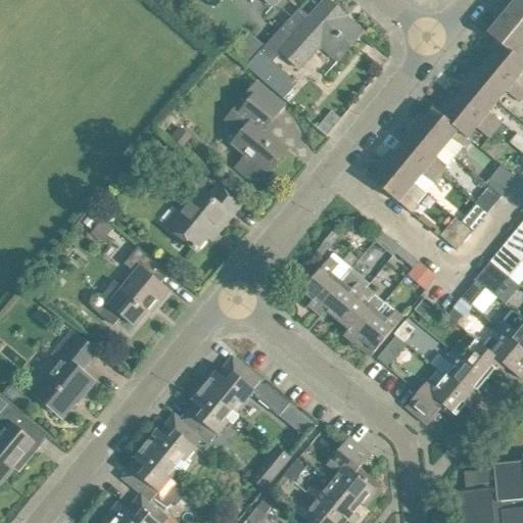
[(299,69),(321,46),(337,61),(361,36),(344,20),(346,17),(327,0),(324,0),(292,35),(283,27),(245,68),(282,101),(296,85),(270,61),(279,51),(299,69)]
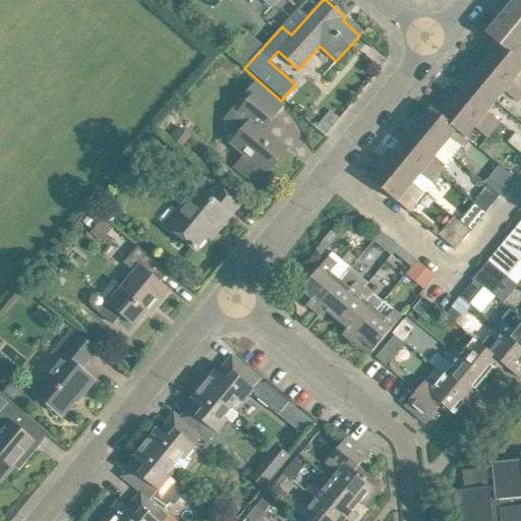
[(520,2),(518,0),(514,0),(507,9),(503,5),(497,12),(520,32),(520,2)]
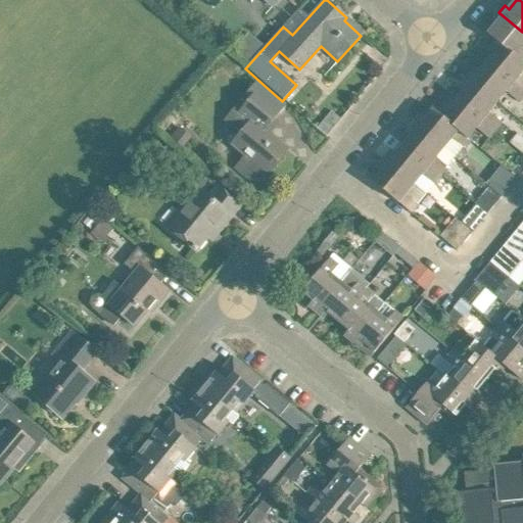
[(522,49),(520,47),(522,44),(522,32),(498,12),(492,19),(497,22),(487,35),(496,42),(497,41),(522,62),(522,49)]
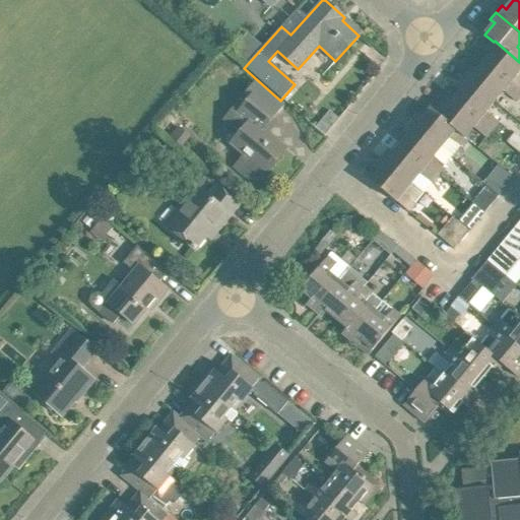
[(519,79),(516,76),(519,70),(519,62),(495,41),(494,42),(486,50),(491,54),(483,62),(519,91),(519,79)]
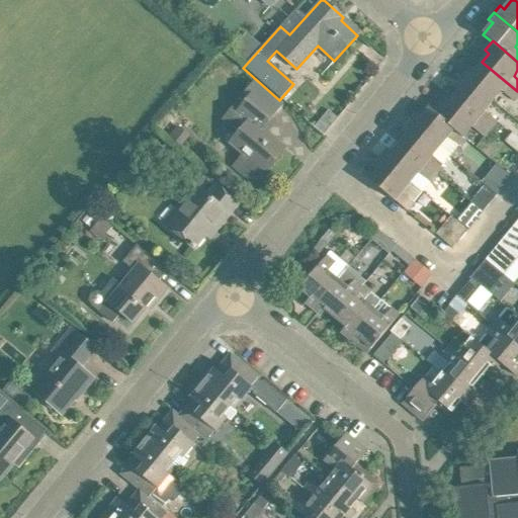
[(517,95),(517,91),(482,62),(475,71),(470,68),(462,77),(493,101),(501,91),(514,101),(517,95)]
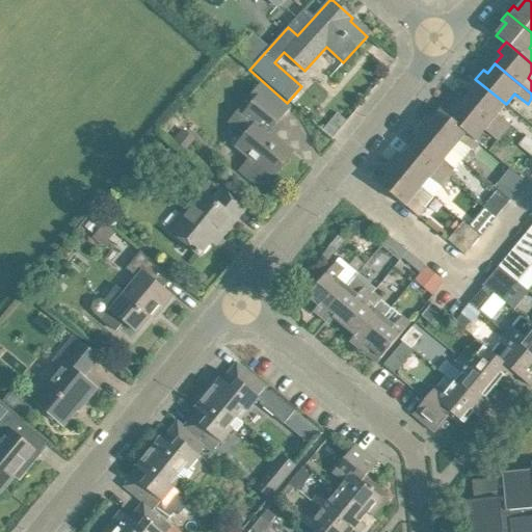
[(497,114),(506,104),(475,79),(468,88),(472,91),(464,101),(503,133),(510,126),(497,114)]
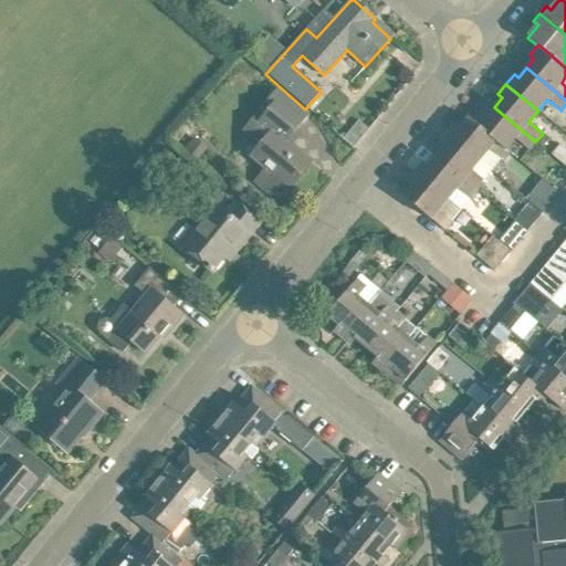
[(255,116),(243,130),(263,147),(257,154),(255,153),(252,157),(265,169),(260,175),(254,182),(261,187),(278,201),(289,188),(293,184),(292,182),(306,165),(307,166),(311,163),(285,142),(296,128),(307,115),(278,90),(263,107),(269,111),(261,121),(255,116)]
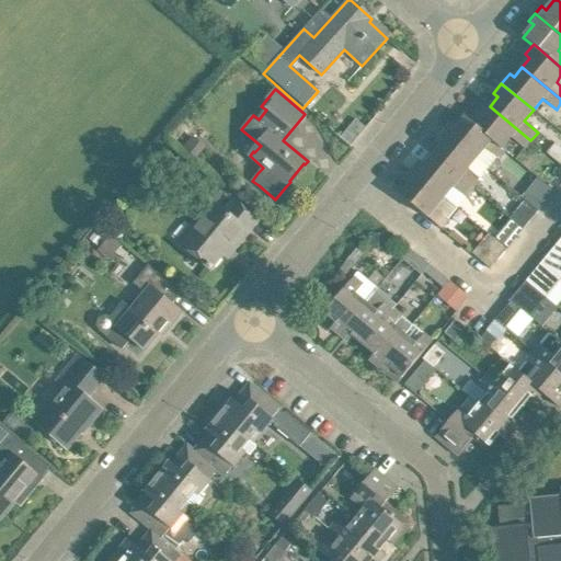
[(530,140),(490,106),(482,116),(478,112),(470,122),(469,122),(502,148),(511,137),(524,149),(530,140)]
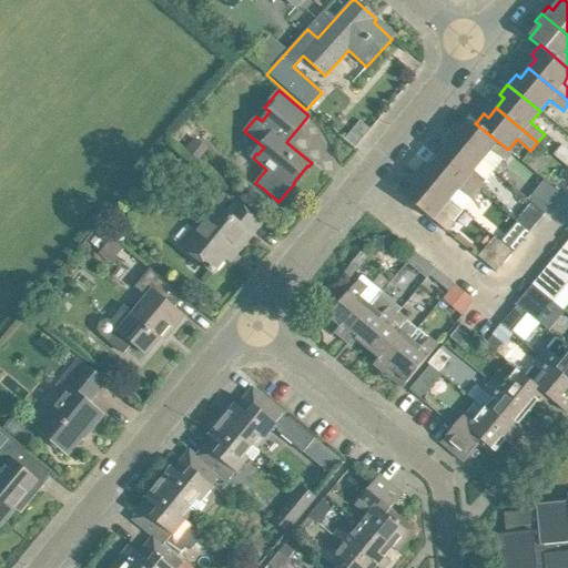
[(508,150),(475,123),(476,123),(470,118),(462,128),(457,124),(448,134),(482,161),(490,150),(504,162),(511,153),(508,150)]
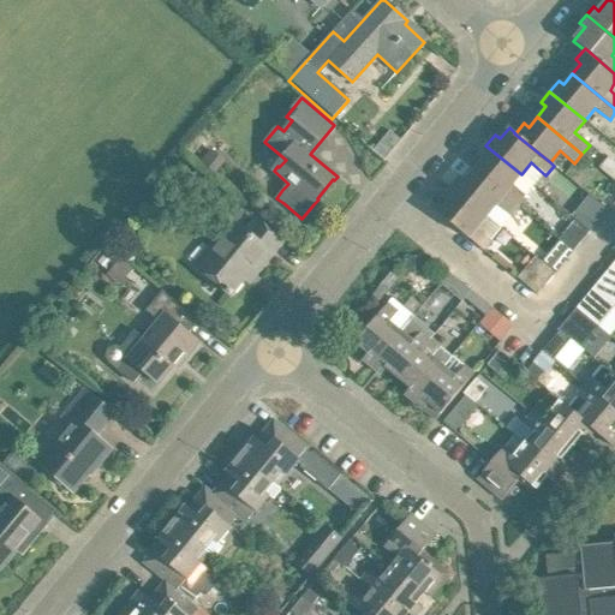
[(392,132),(375,153),(387,162),(404,142),(392,132)]
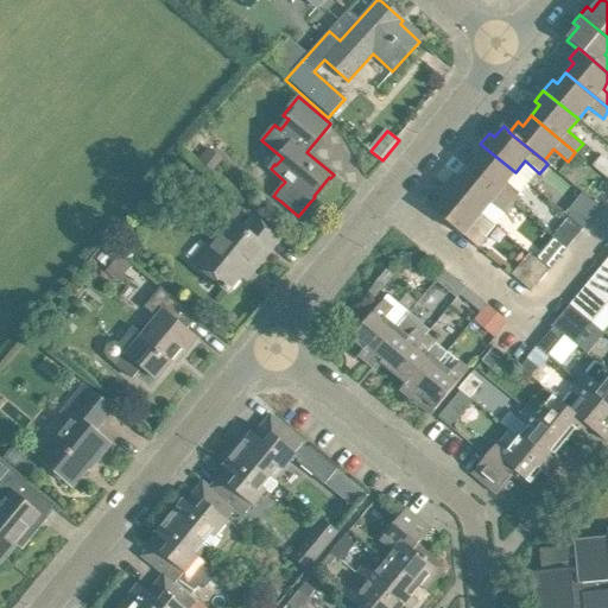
[(506,184),(515,172),(480,144),(472,154),(476,158),(468,169),(513,206),(520,197),(506,184)]
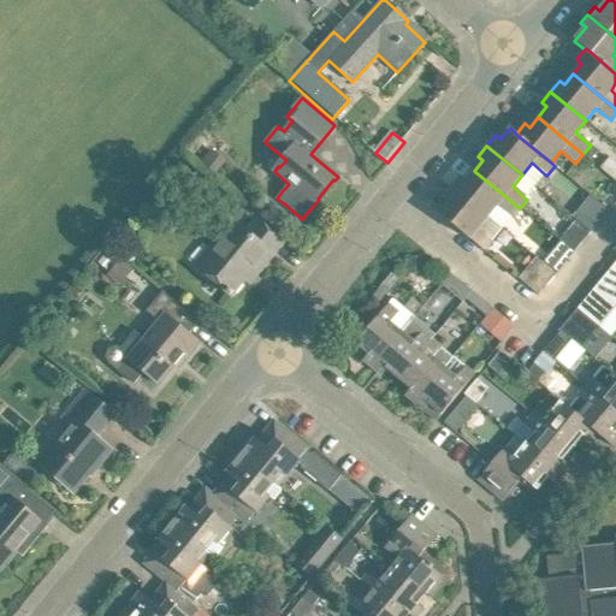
[(212,148),(202,160),(218,172),(226,160),(212,148)]
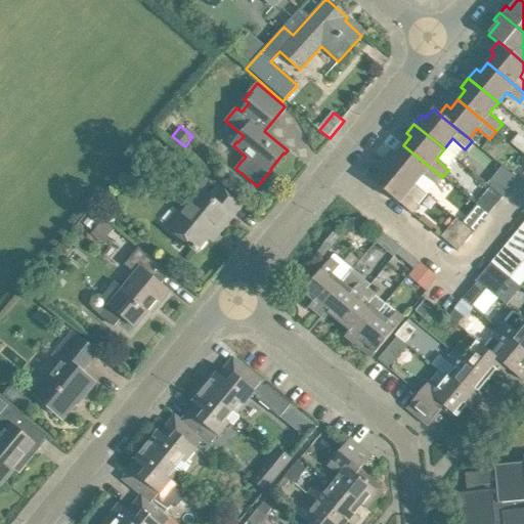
[(523,139),(518,134),(510,143),(523,155),(523,139)]
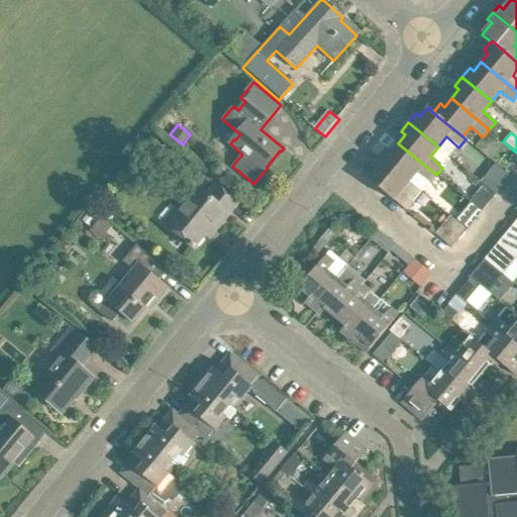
[(436,175),(398,143),(391,152),(387,148),(379,158),(409,183),(417,173),(429,183),(436,175)]
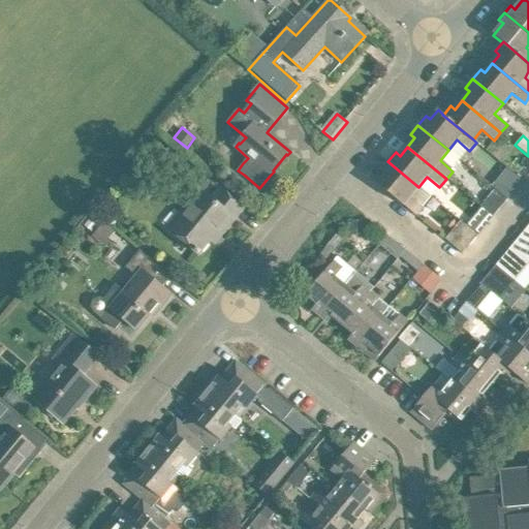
[(410,197),(418,187),(387,161),(380,170),(384,175),(376,184),(403,206),(403,205),(416,216),(423,208),(410,197)]
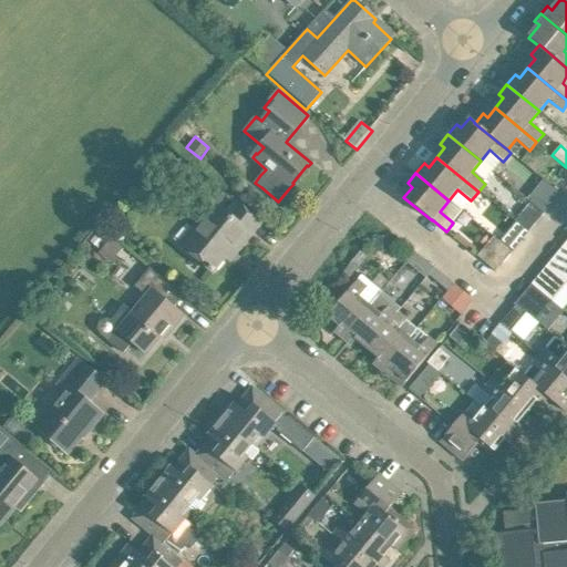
[(560,194),(543,179),(534,191),(552,205),(560,194)]
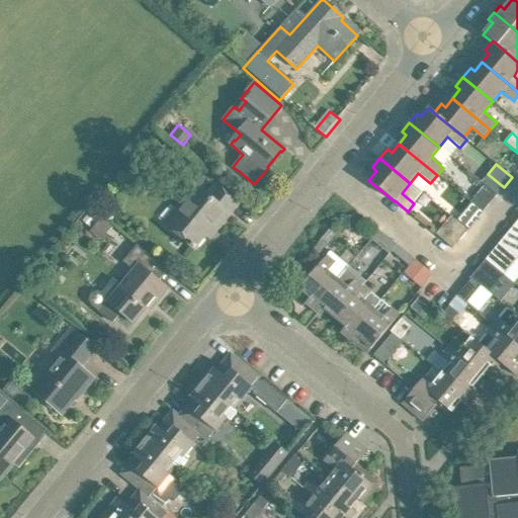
[(219,228),(238,204),(223,191),(217,186),(207,197),(198,190),(168,227),(194,248),(213,224),(219,228)]
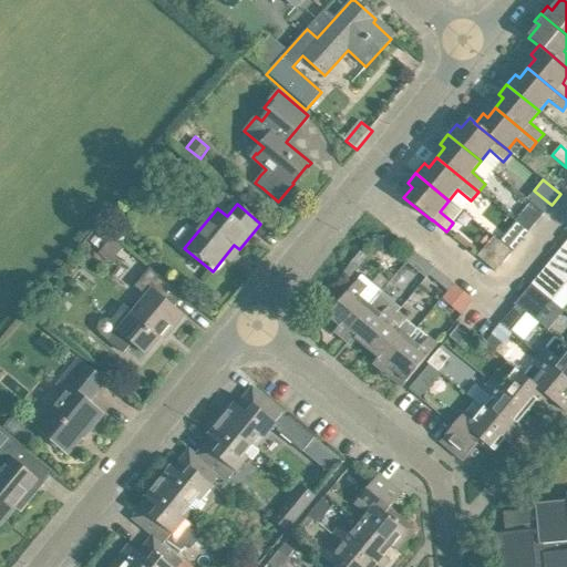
[(531,204),(515,223),(528,233),(543,214),(531,204)]
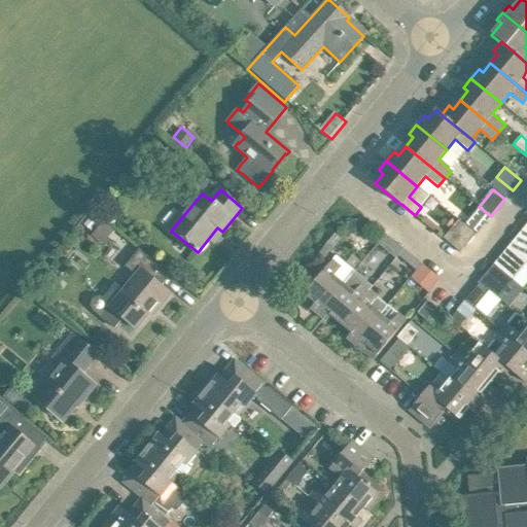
[(479,207),(470,216),(483,225),(491,216),(479,207)]
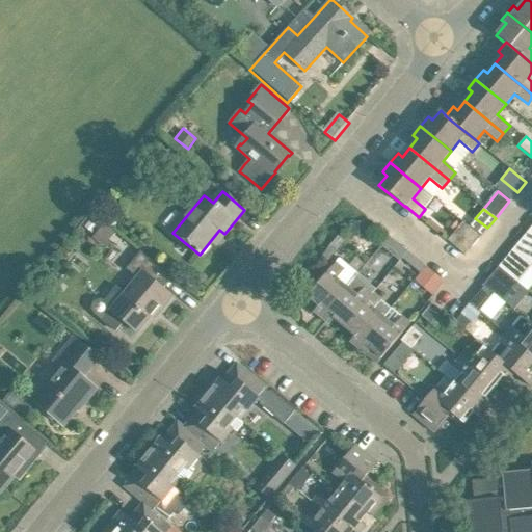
[(95,216),(85,227),(94,233),(102,222),(95,216)]
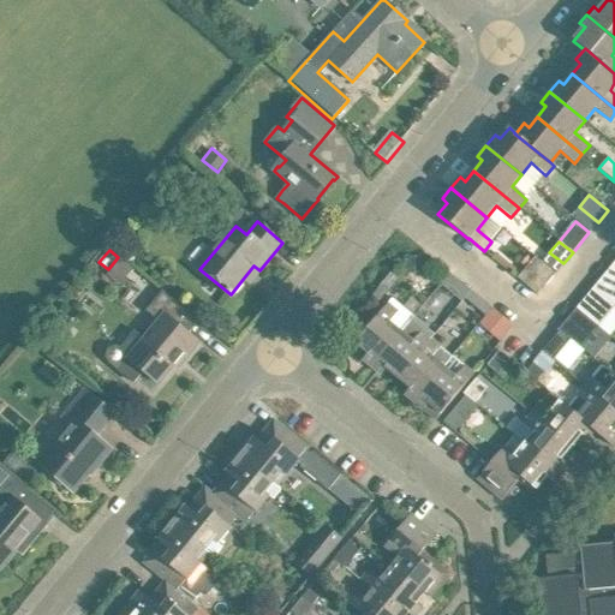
[(423,255),(407,255),(407,272),(423,272),(423,255)]
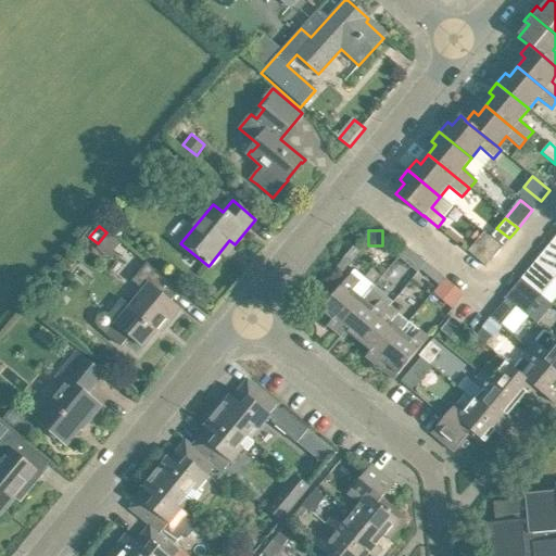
[(109,232),(97,248),(110,257),(122,242),(109,232)]
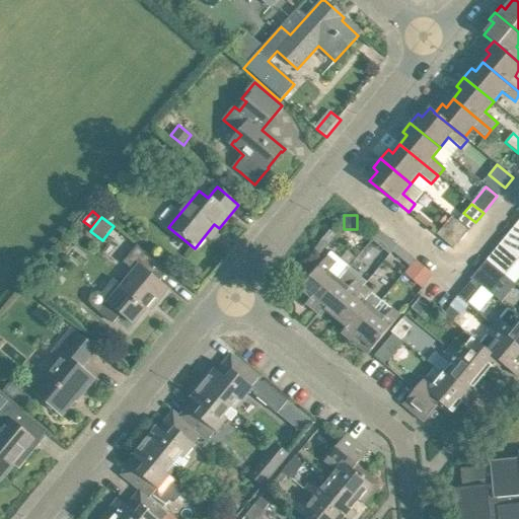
[(453,249),(468,231),(451,217),(437,235),(453,249)]
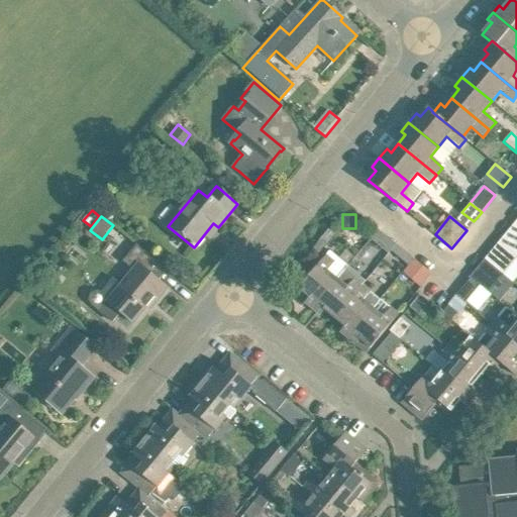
[(516,259),(516,257),(516,226),(514,224),(498,243),(516,259)]
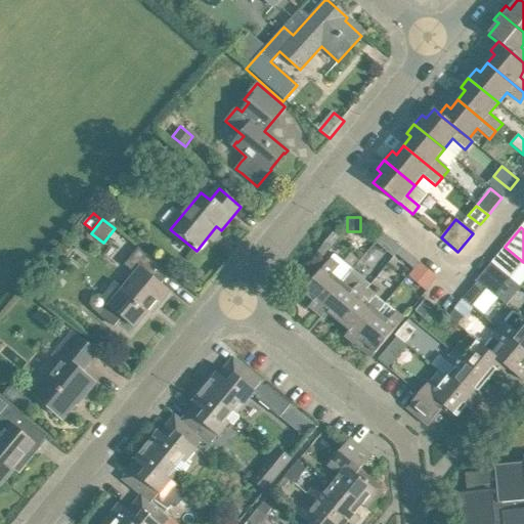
[(333,232),(318,250),(325,255),(339,237),(333,232)]
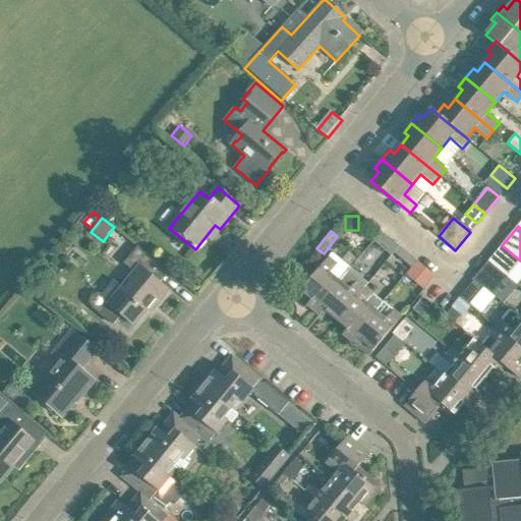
[(399,246),(381,231),(373,241),(391,255),(394,252),(399,246)]
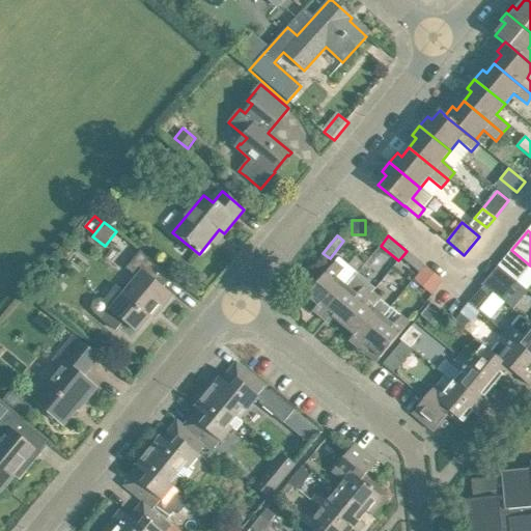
[(515,283),(530,266),(511,250),(497,268),(515,283)]
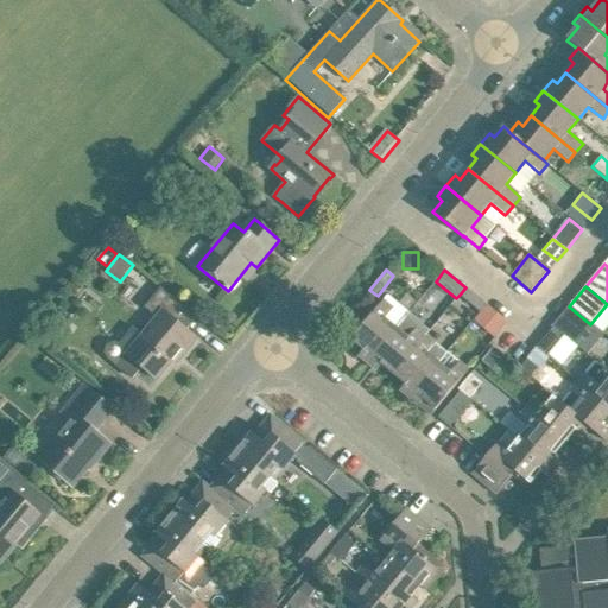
[(196,340),(185,330),(197,317),(178,302),(162,287),(144,309),(156,318),(143,335),(134,328),(120,346),(113,343),(107,347),(106,353),(109,359),(119,367),(118,367),(133,379),(141,367),(157,380),(181,352),(184,354),(196,340)]
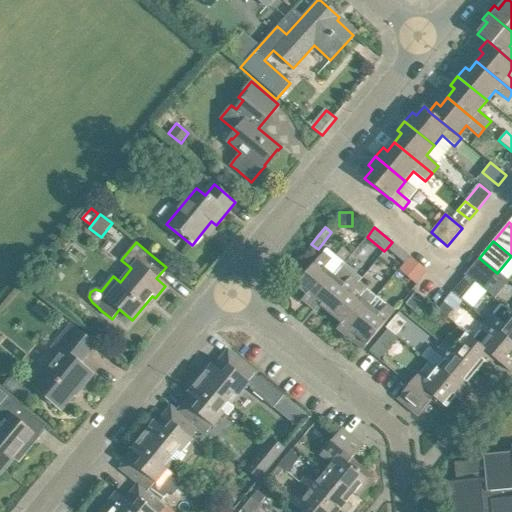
[(409,257),(392,242),(387,248),(404,263),(409,257)]
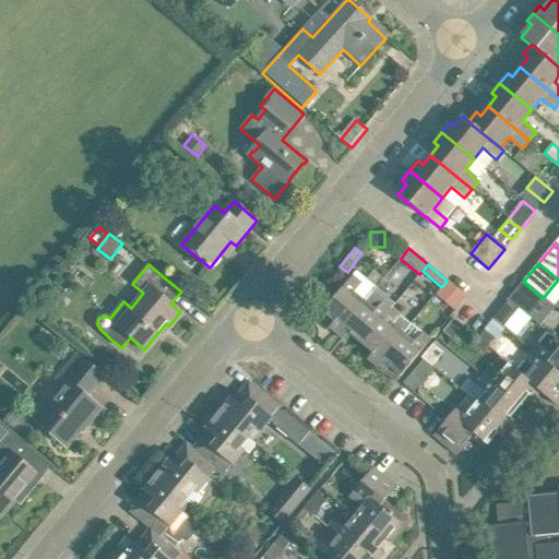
[(336,333),(364,300),(371,292),(353,275),(322,312),(333,322),(330,328),(336,333)]
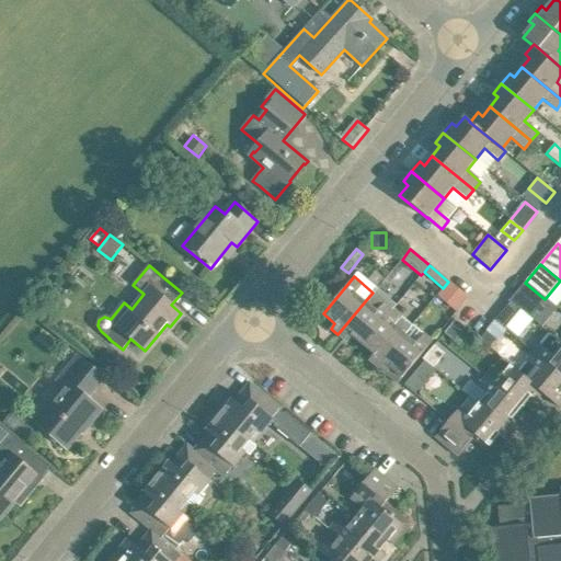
[(449,282),(441,292),(460,308),(469,297),(449,282)]
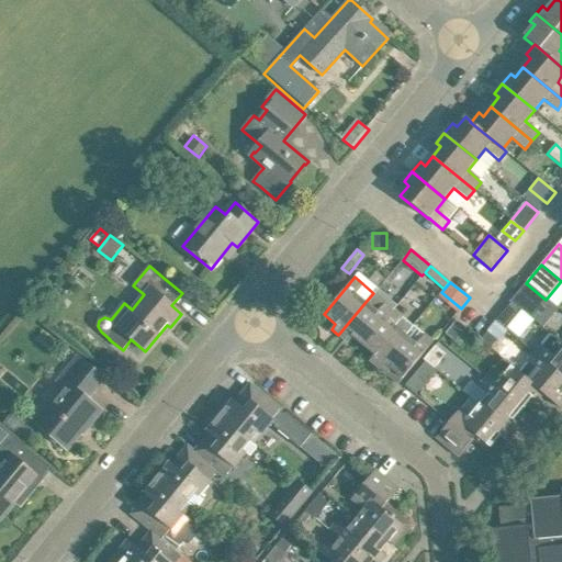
[(530,318),(546,300),(526,283),(510,302),(512,302),(521,311),(530,318)]
